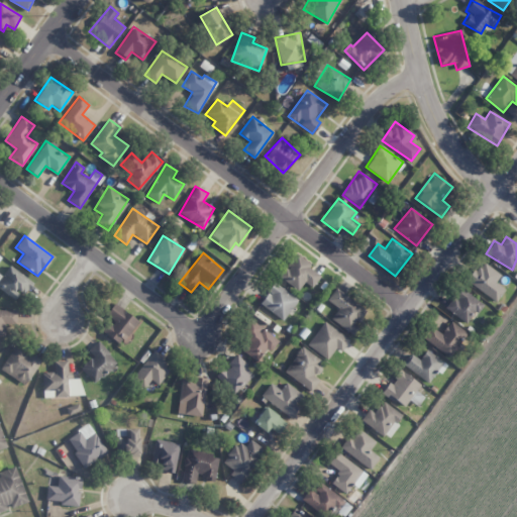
[(311,288),(321,274),(294,254),(278,276),(297,291),(304,282),(311,288)]
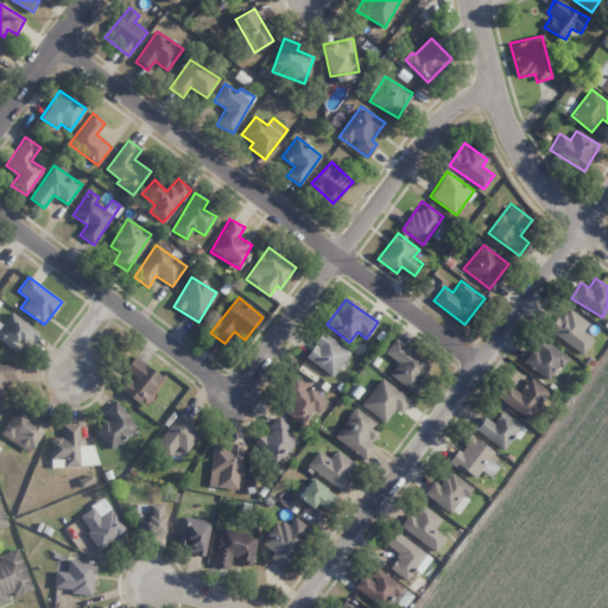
[(582,331),(588,323),(567,306),(549,330),(582,355),(593,341),(582,331)]
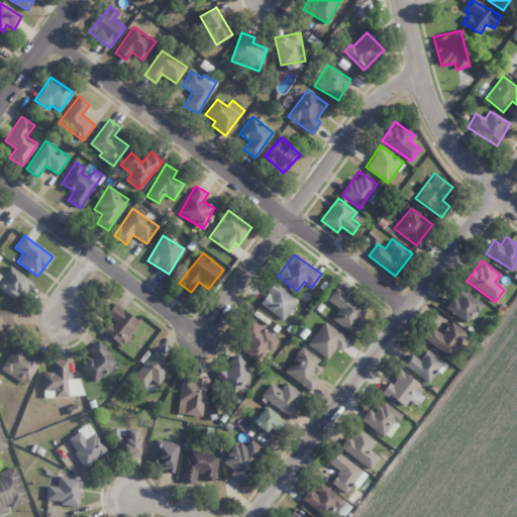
[(25,295),(33,283),(9,266),(1,277),(0,276),(0,289),(14,300),(20,291),(25,295)]
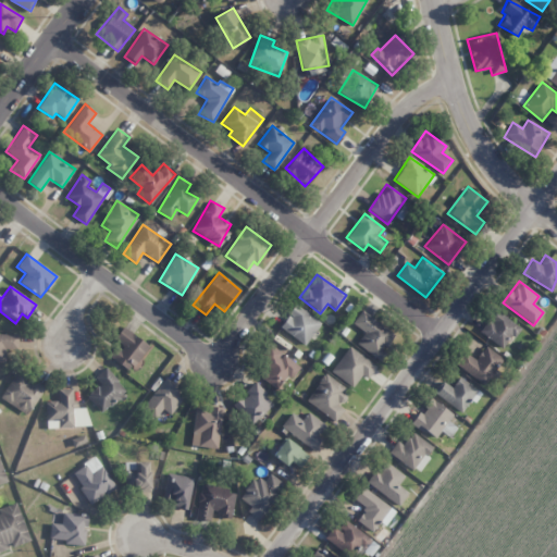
[(280,329),(307,345),(320,321),(293,305),(280,329)]
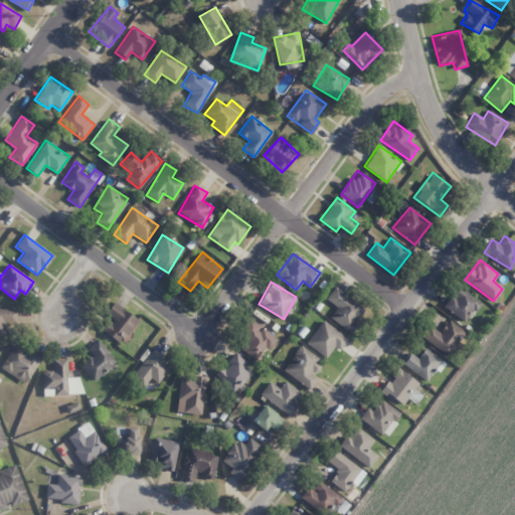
[(329,317),(351,333),(356,326),(354,324),(365,309),(335,286),(325,299),(337,307),(329,317)]
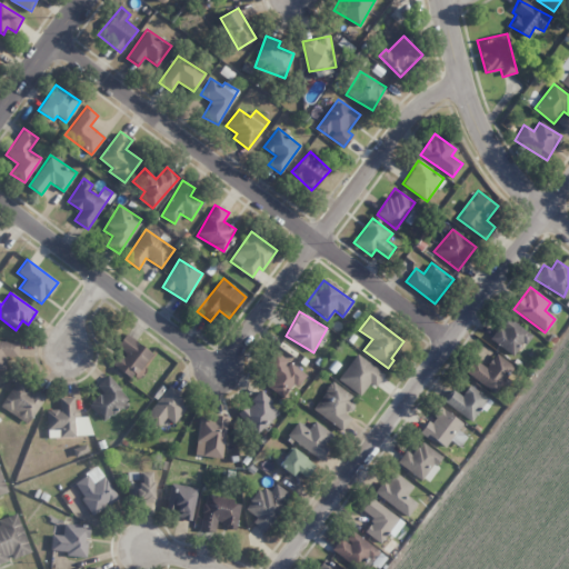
[(531,335),(507,316),(489,338),(513,357),(531,335)]
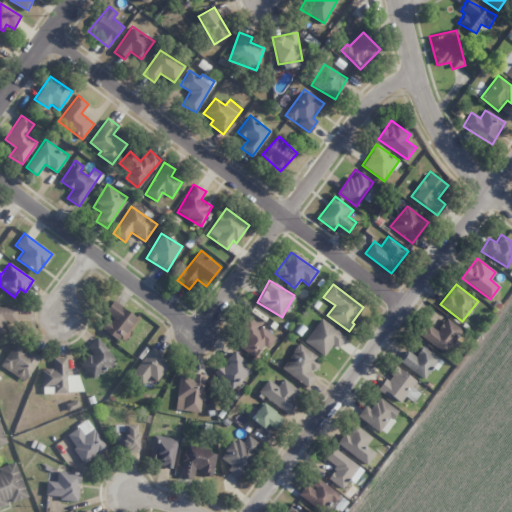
[(100,327),(119,342),(137,319),(113,300),(103,312),(108,316),(100,327)]
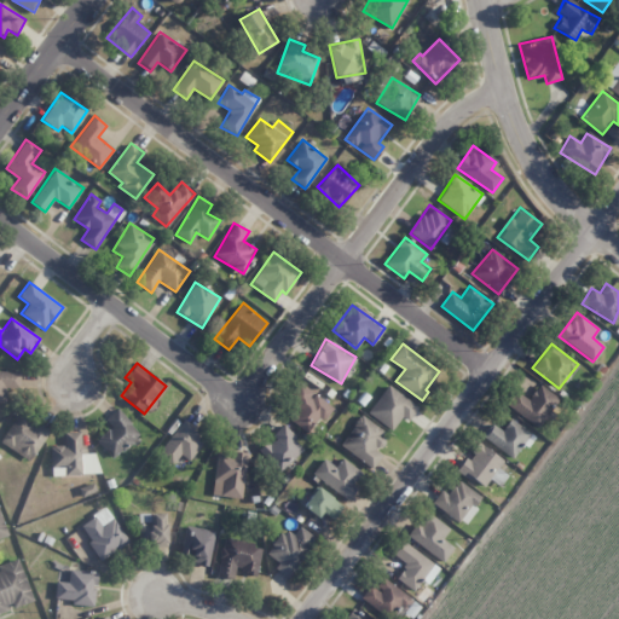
[(0,401),(7,403),(9,388),(19,389),(21,372),(0,371),(0,401)]
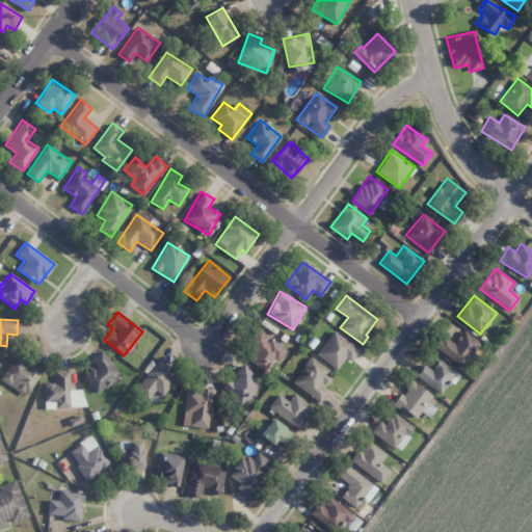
[(247,358),(263,372),(274,358),(278,362),(286,351),(258,328),(245,343),(255,350),(247,358)]
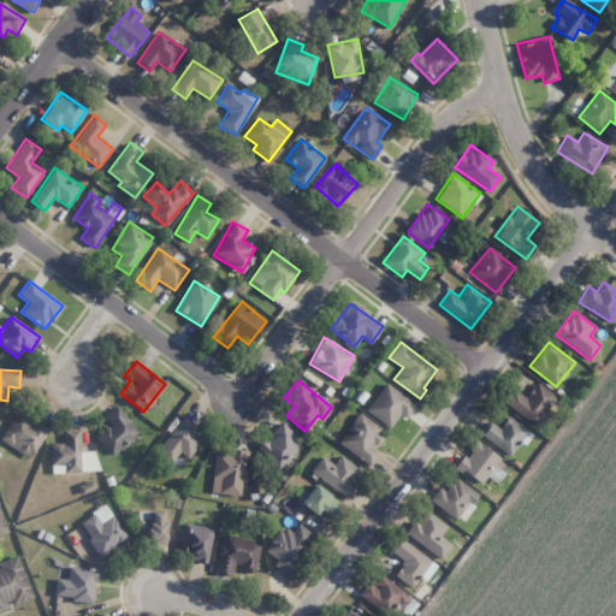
[(525,398),(513,389),(503,402),(535,427),(558,397),(538,381),(525,398)]
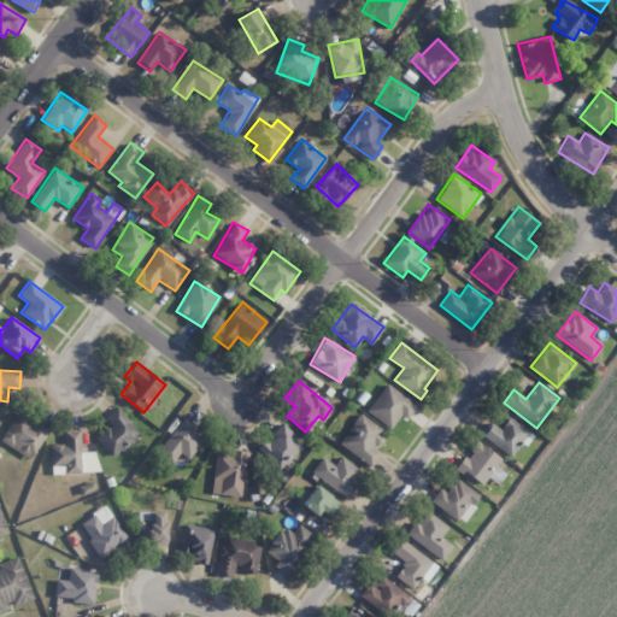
[(366,413),(391,428),(399,415),(407,419),(417,404),(385,385),(366,413)]
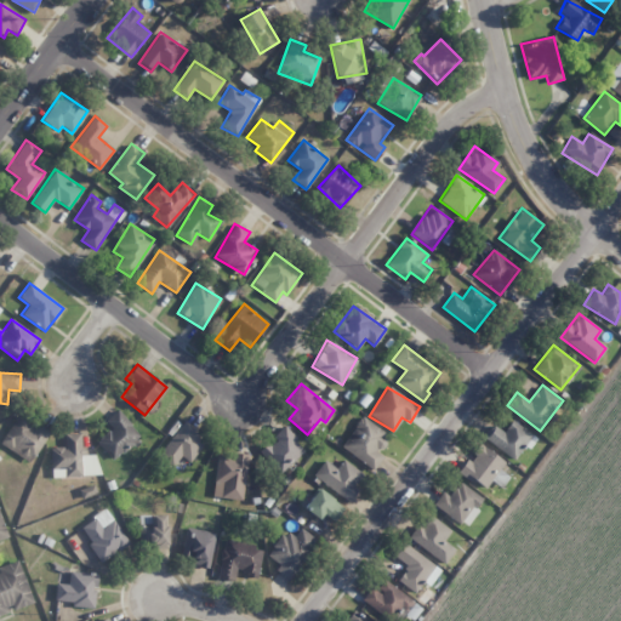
[(104,420),(112,429),(97,440),(112,460),(141,438),(119,409),(104,420)]
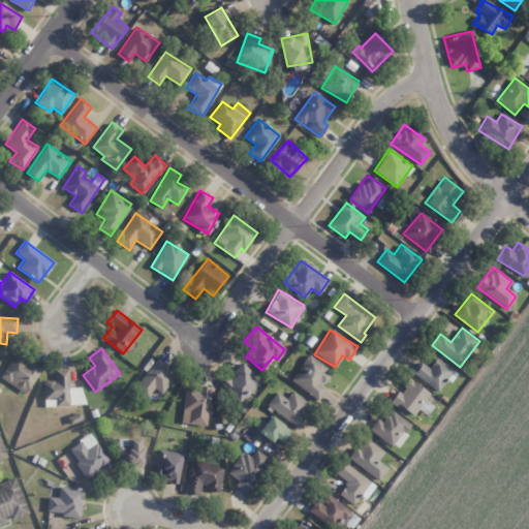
[(41,370),(16,353),(0,376),(0,377),(25,395),(41,370)]
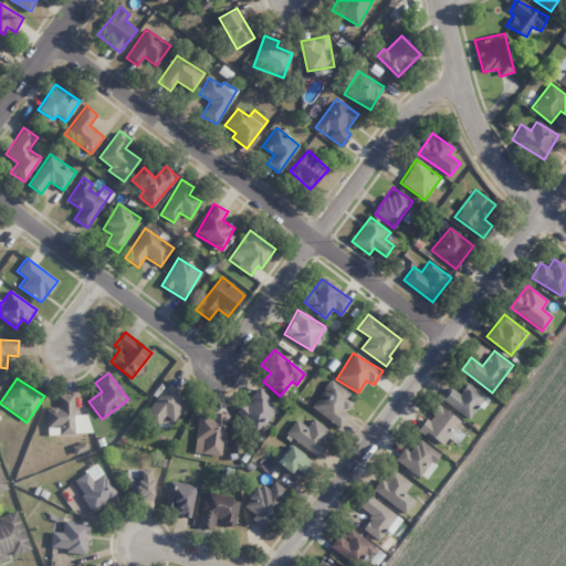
[(311,407),(341,429),(349,416),(345,412),(353,402),(346,398),(349,394),(331,379),(311,407)]
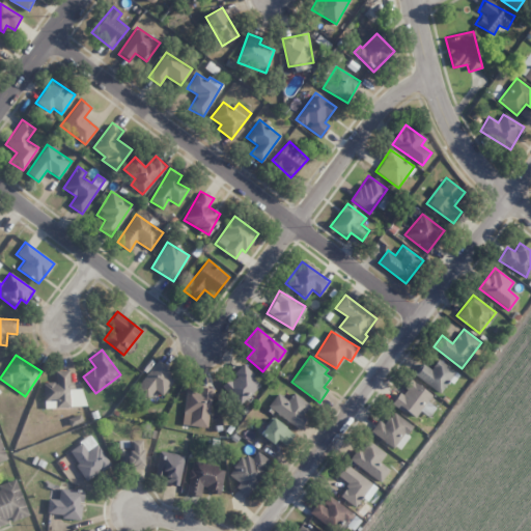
[(155,389),(162,395),(177,375),(158,360),(135,389),(147,399),(155,389)]
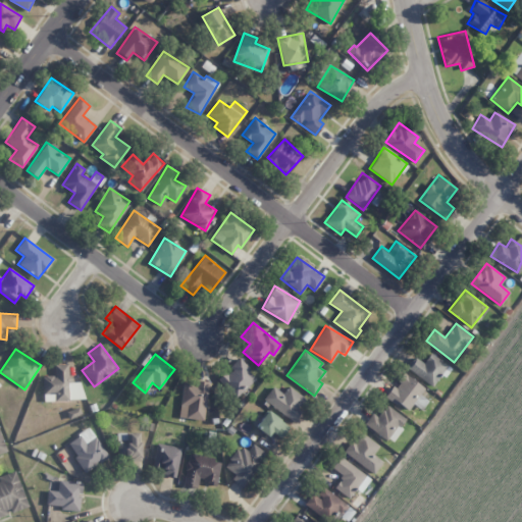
[(452,366),(429,354),(424,363),(413,357),(406,370),(433,385),(439,374),(446,377),(452,366)]
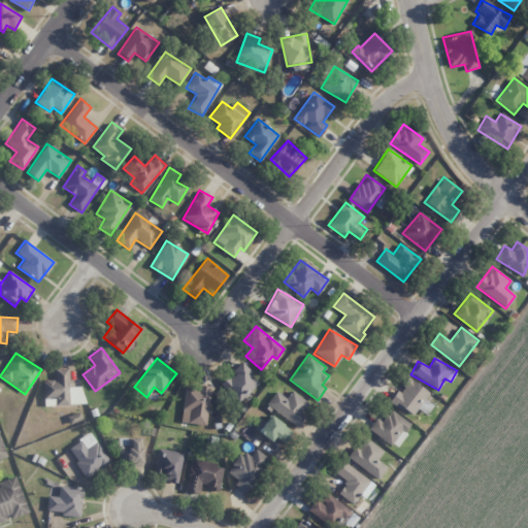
[(221,384),(238,402),(260,383),(241,362),(232,371),(233,373),(221,384)]
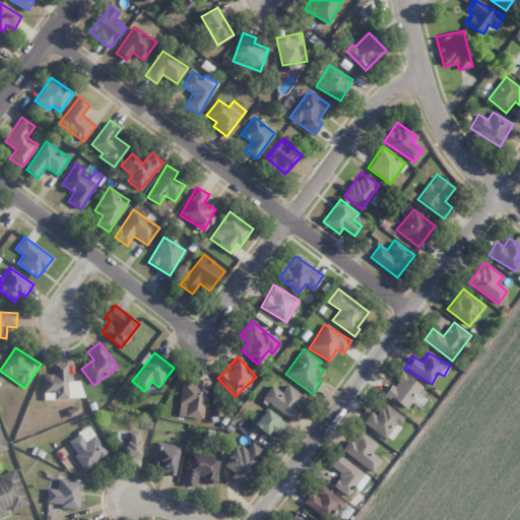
[(43,399),(81,398),(81,381),(68,381),(68,363),(54,364),(54,374),(43,375),(43,399)]
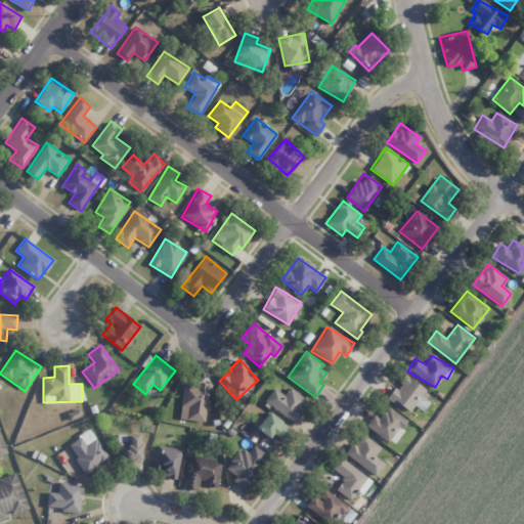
[(426,390),(404,375),(388,398),(409,412),(417,402),(417,403),(426,390)]
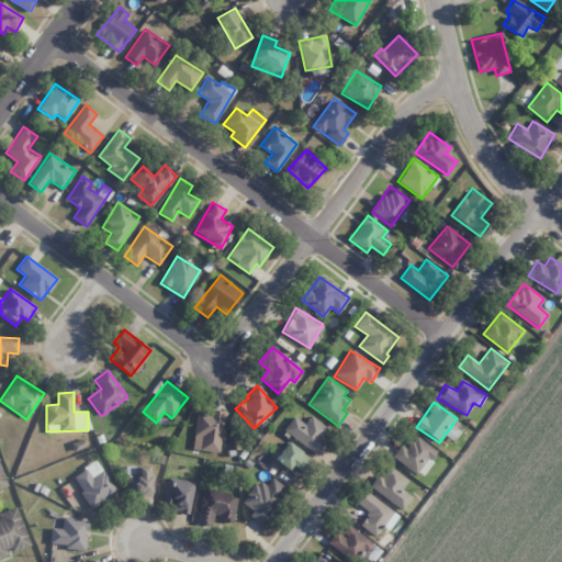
[(192,449),(220,453),(226,413),(199,408),(192,449)]
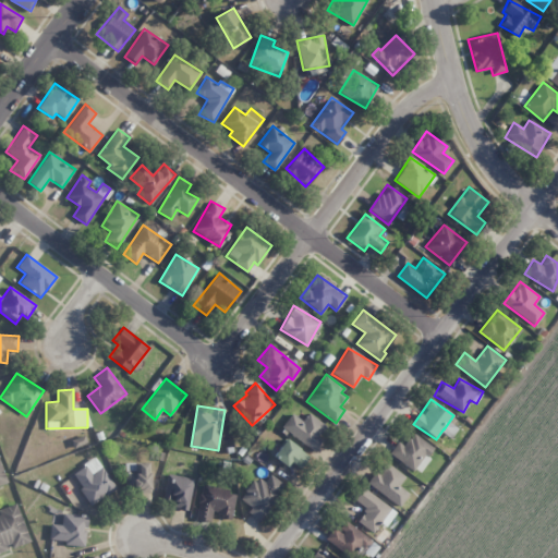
[(302,421),(291,413),(281,427),(313,450),(329,428),(308,413),(302,421)]
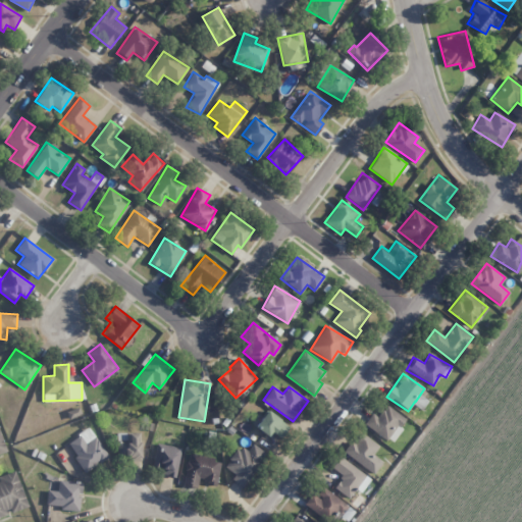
[(407,420),(386,405),(377,417),(371,413),(364,424),(390,442),(407,420)]
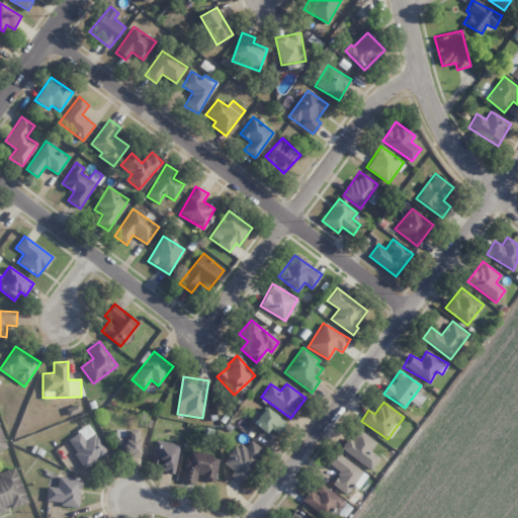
[(265,433),(269,428),(278,435),(286,424),(265,407),(253,423),(265,433)]
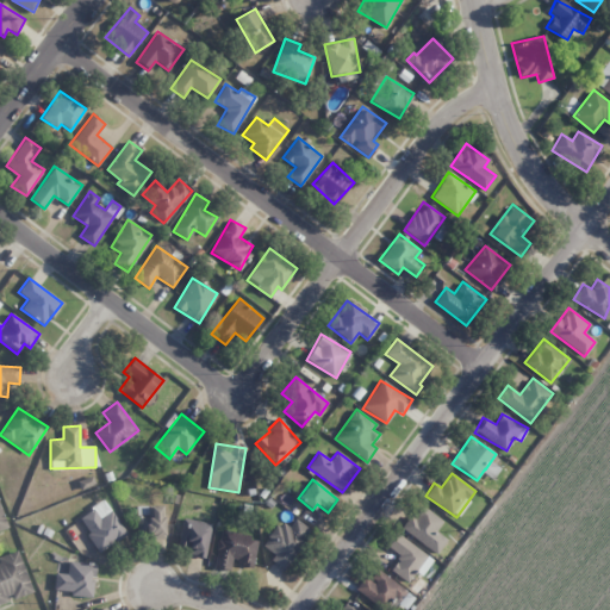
[(100,552),(126,534),(104,500),(78,517),(100,552)]
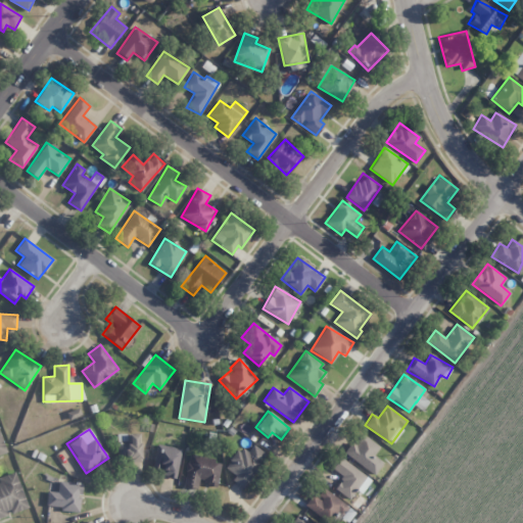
[(141,460),(140,433),(117,434),(119,461),(141,460)]
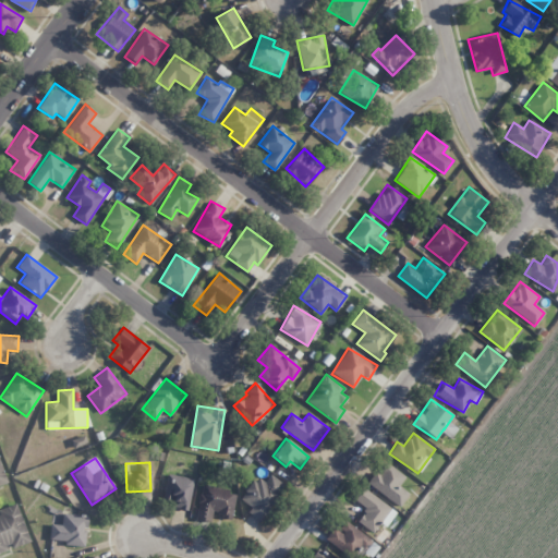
[(366,483),(399,507),(409,494),(398,485),(404,477),(387,463),(378,474),(375,472),(366,483)]
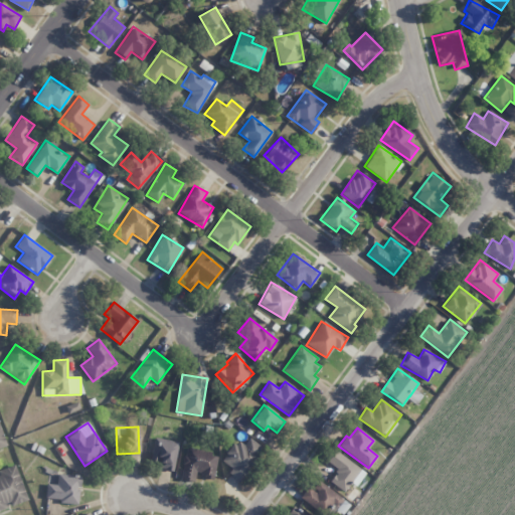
[(150,462),(158,463),(157,469),(174,471),(178,442),(153,438),(150,462)]
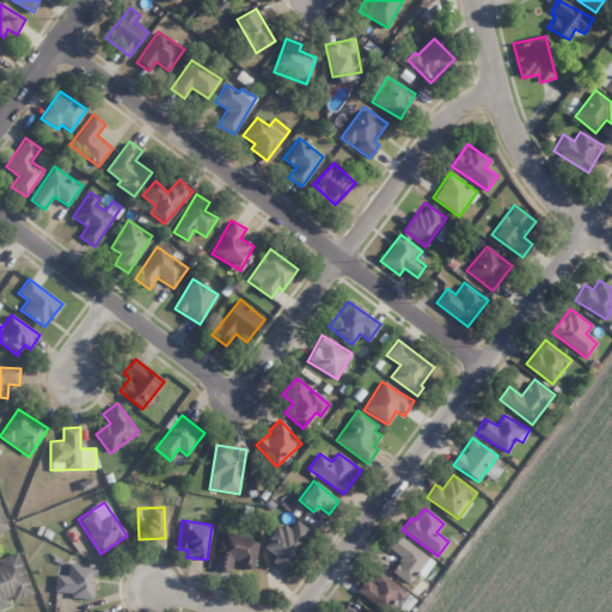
[(271,561),(285,571),(313,533),(297,520),(288,531),(280,524),(263,546),(275,556),(271,561)]
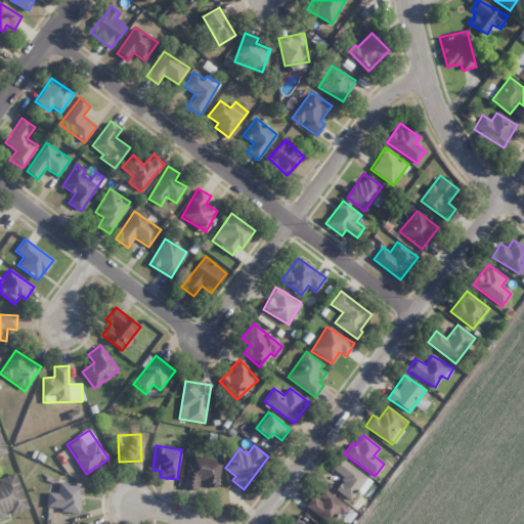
[(198,490),(199,483),(217,486),(221,462),(189,455),(183,487),(198,490)]
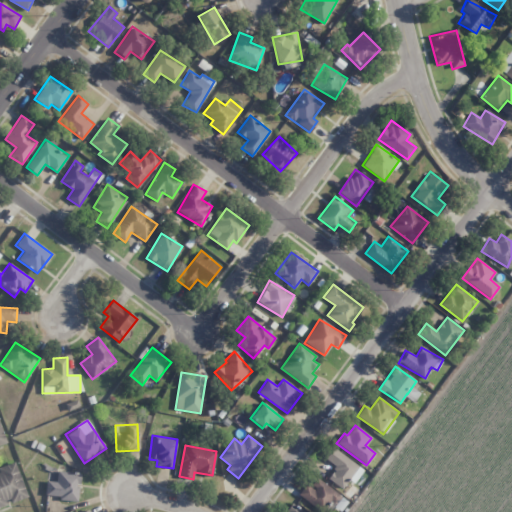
[(353,483),(363,470),(332,448),(324,459),(335,467),(327,478),(341,489),(348,479),(353,483)]
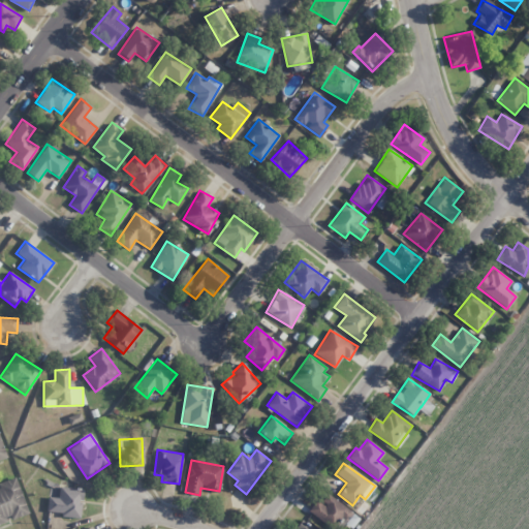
[(28,514),(16,476),(0,481),(0,524),(9,521),(8,520),(28,514)]
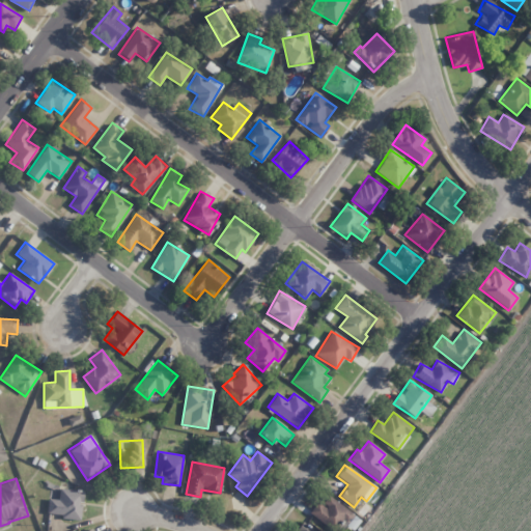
[(80,520),(83,492),(59,488),(58,500),(48,499),(47,513),(61,514),(60,518),(80,520)]
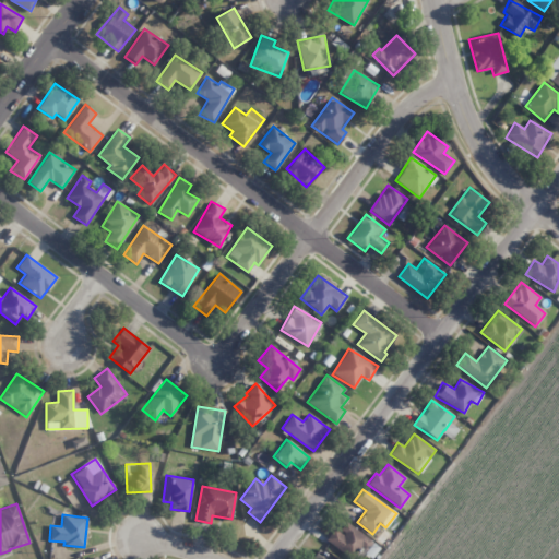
[(366,551),(372,540),(344,523),(339,531),(333,527),(324,542),(348,556),(355,545),(366,551)]
